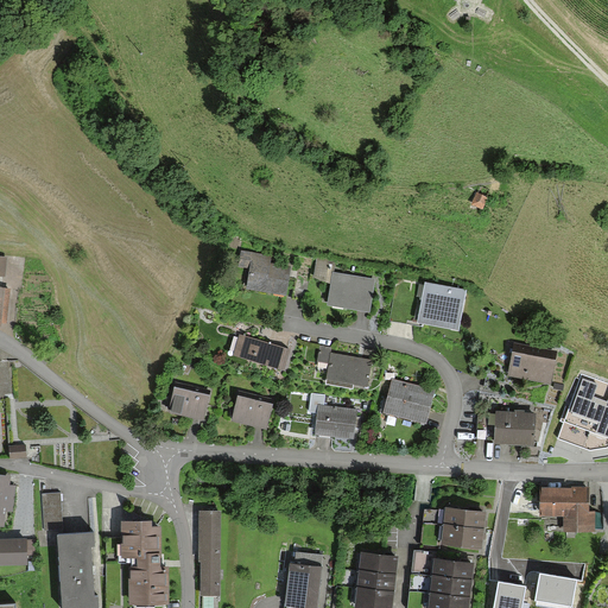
[(486,198),(476,194),(469,207),(479,213),(486,198)]
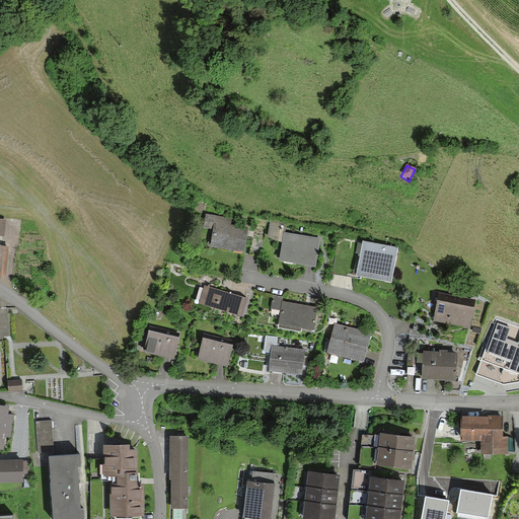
[(230,219),(206,215),(204,228),(214,229),(212,246),(242,251),(245,230),(229,227),(230,219)]
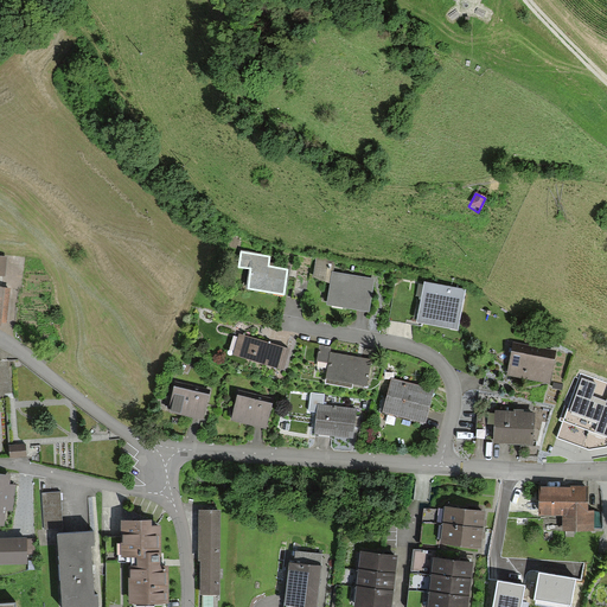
[(332,261),(314,259),(312,279),(328,281),(326,305),(368,310),(371,279),(331,274),(332,261)]
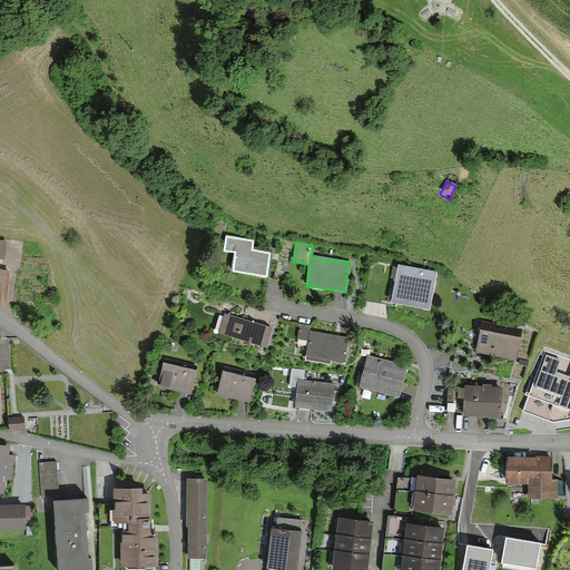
[(7,304),(10,271),(0,268),(0,306),(1,307),(1,303),(7,304)]
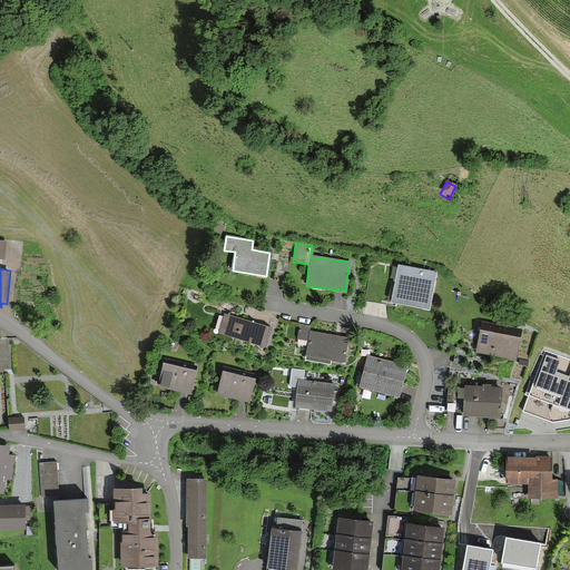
[(438,275),(399,268),(392,304),(431,311),(438,275)]
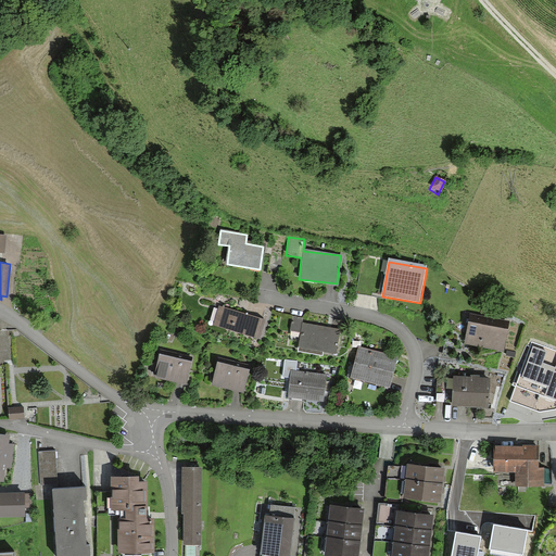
[(266,321),(219,307),(214,327),(260,341),(266,321)]
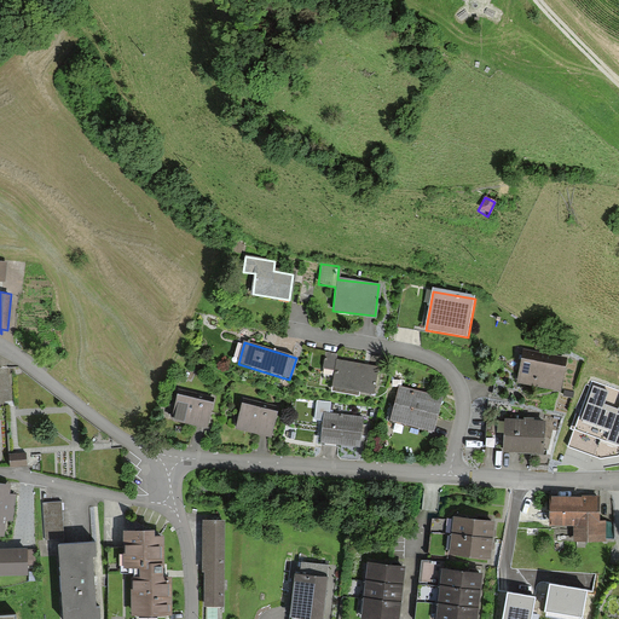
[(559,389),(565,359),(524,352),(518,382),(559,389)]
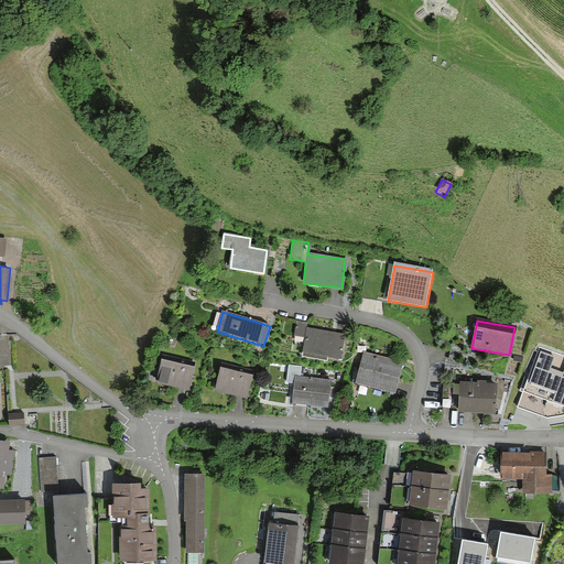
[(308,323),(296,322),(294,337),(305,339),(302,359),(327,364),(328,359),(343,361),(347,334),(307,328),(308,323)]
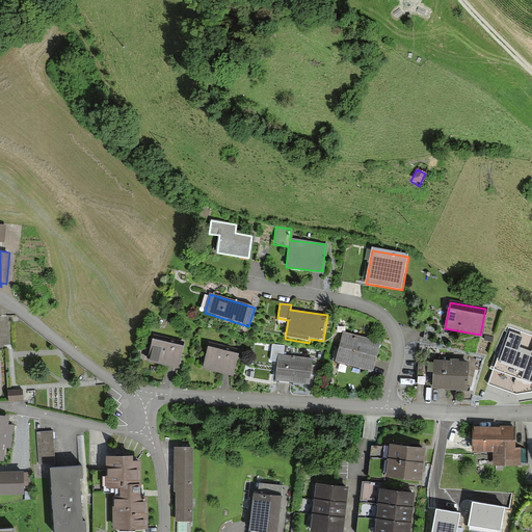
[(531,336),(510,328),(489,386),(516,396),(531,393),(531,336)]
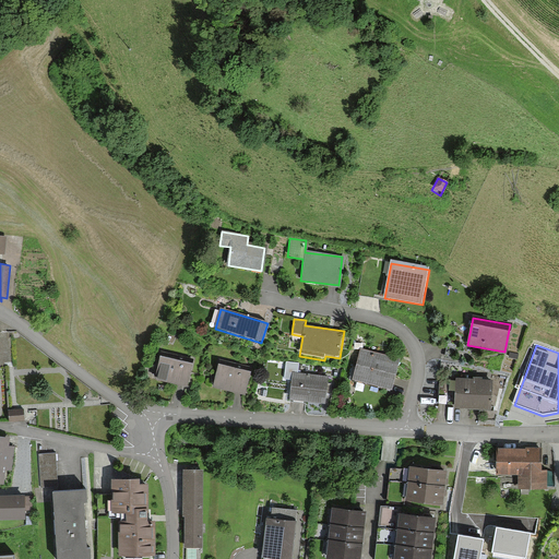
[(395,359),(359,351),(352,380),(389,389),(395,359)]
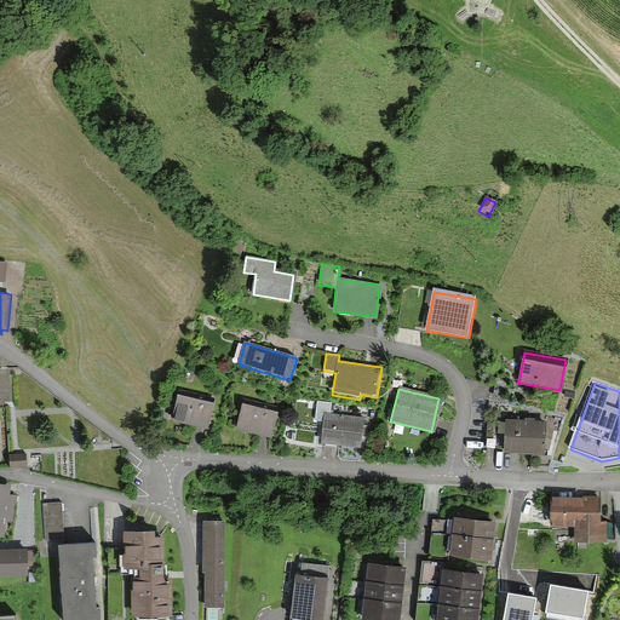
[(214,406),(178,397),(172,423),(208,431),(214,406)]
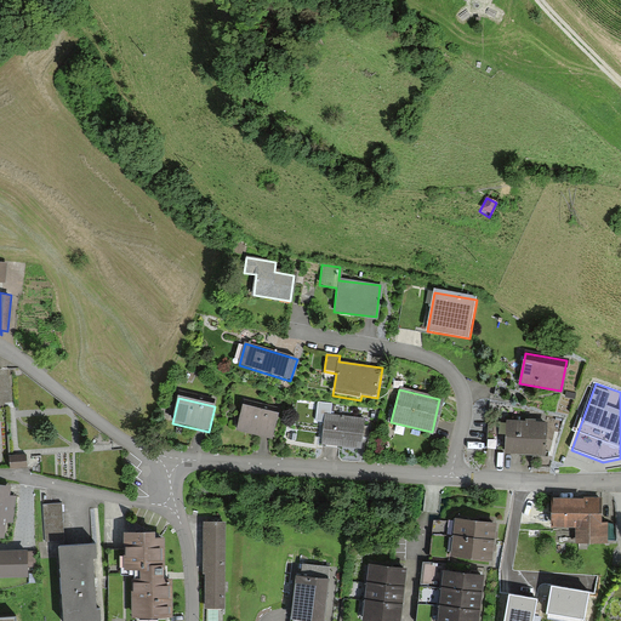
[(332,404),(319,403),(317,422),(324,423),(322,446),(362,450),(363,433),(365,420),(331,416),(332,404)]
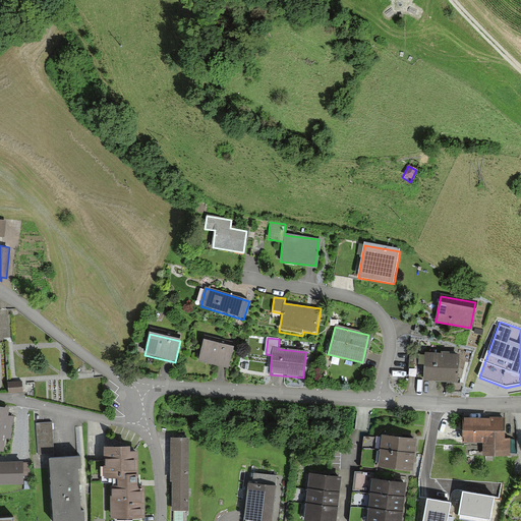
[(234,348),(204,340),(198,361),(228,369),(234,348)]
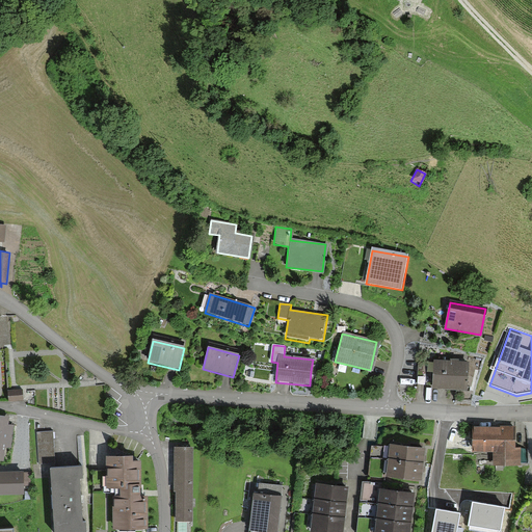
[(468,363),(434,362),(433,391),(467,392),(468,363)]
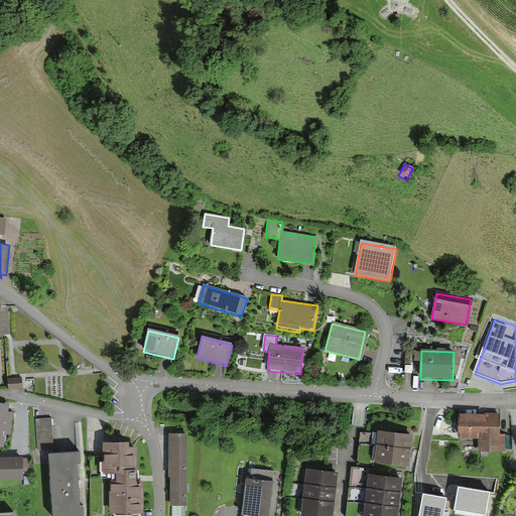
[(6,405),(0,404),(0,442),(1,433),(11,434),(13,414),(5,413),(6,405)]
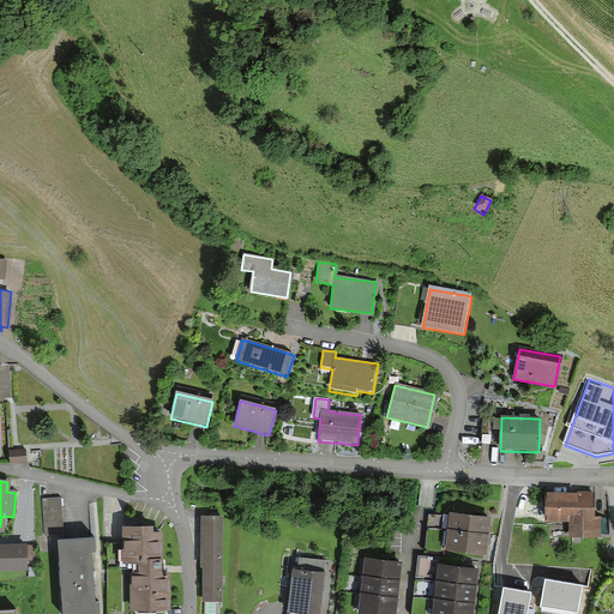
[(596,488),(546,488),(546,517),(569,517),(569,534),(601,534),(602,512),(596,512),(596,488)]
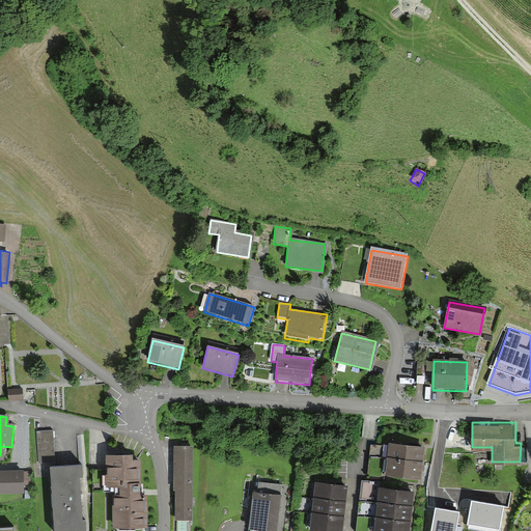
[(52,429),(37,430),(38,462),(54,460),(52,429)]
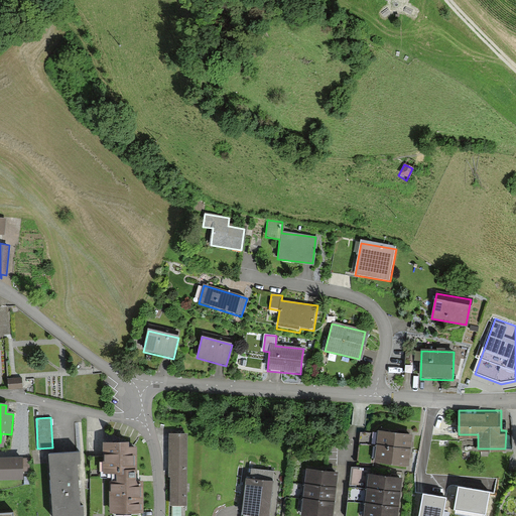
[(380,428),(378,443),(410,447),(412,432),(380,428)]
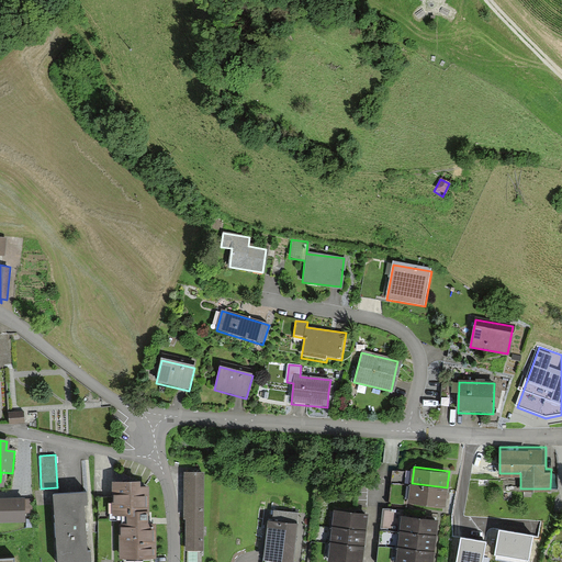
[(204,471),(186,471),(184,516),(187,516),(187,548),(203,548),(204,471)]
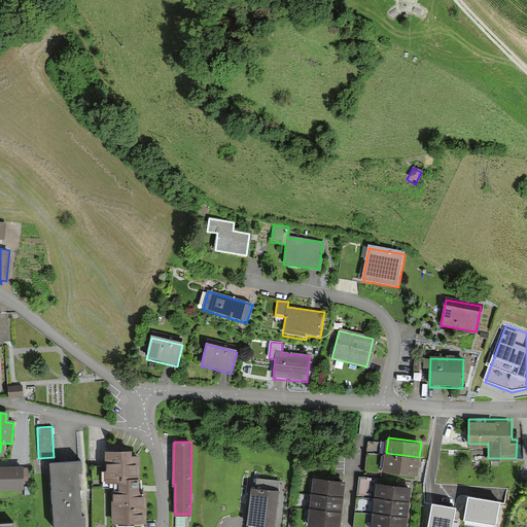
[(131,449),(106,449),(107,480),(121,480),(121,491),(114,491),(115,520),(146,520),(145,489),(138,489),(138,454),(131,454),(131,449)]
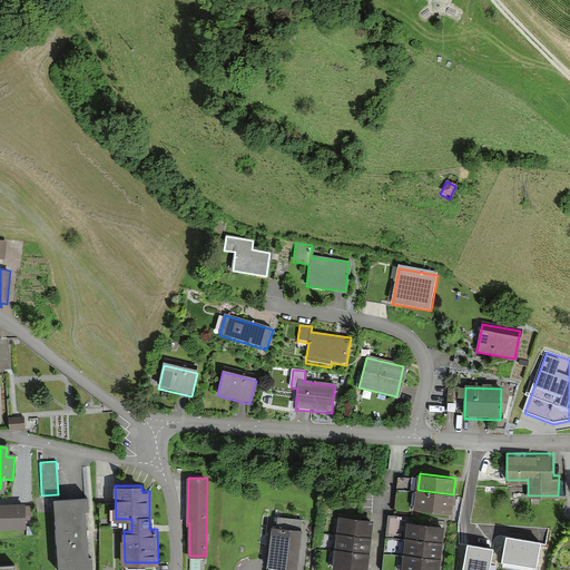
[(453,494),(418,490),(415,508),(451,511),(453,494)]
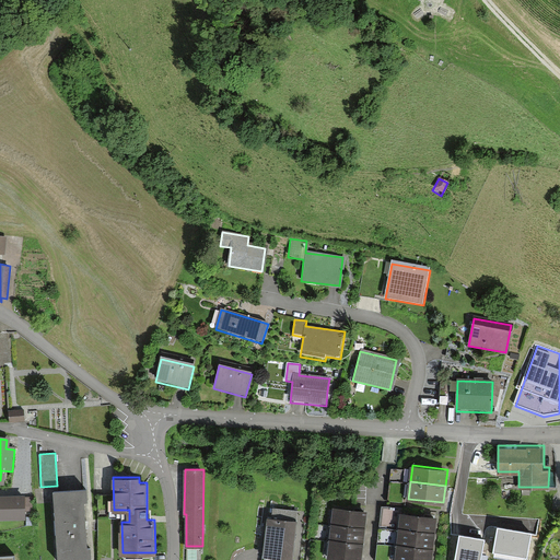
[(86,487),(55,489),(58,559),(65,559),(92,559),(86,487)]
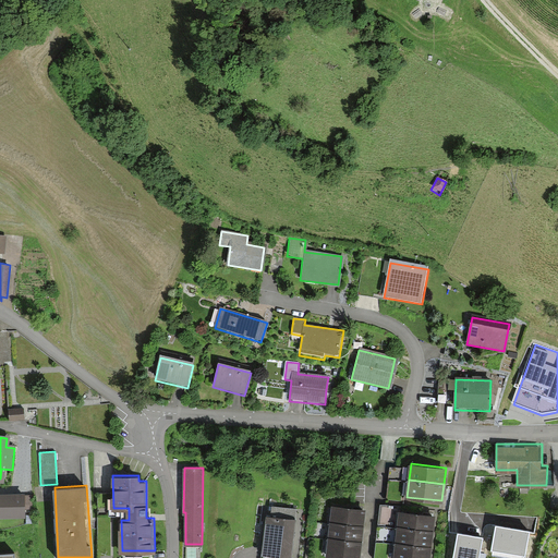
[(25,493),(0,493),(0,518),(25,518),(25,493)]
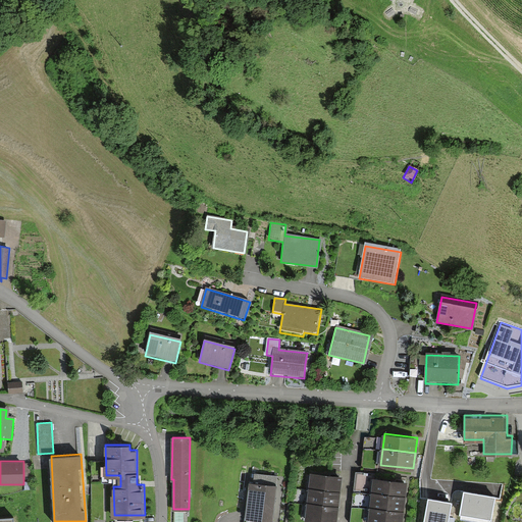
[(309,488),(340,491),(341,476),(311,473),(309,488)]
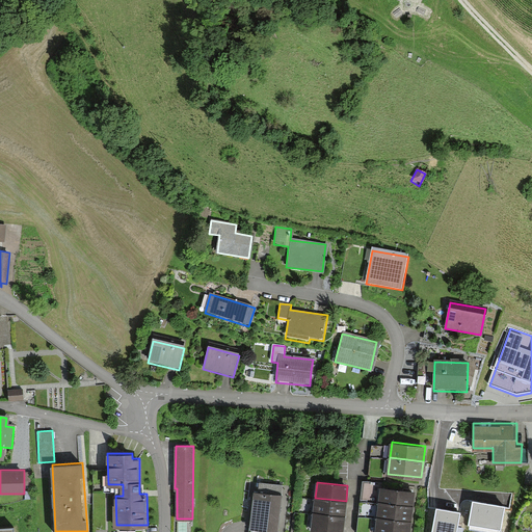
[(381,501),(413,505),(415,489),(383,485),(381,501)]
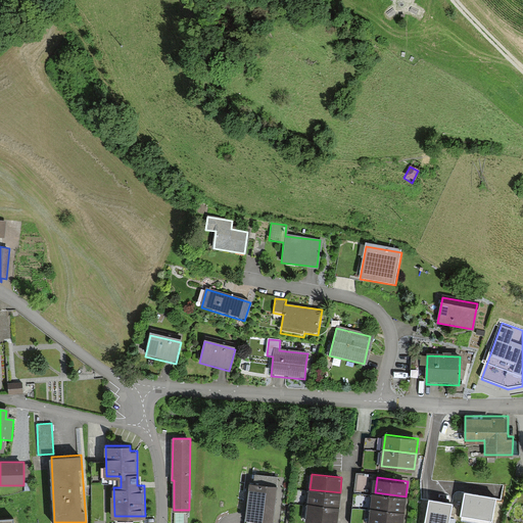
[(275,485),(251,482),(247,518),(272,520),(275,485)]
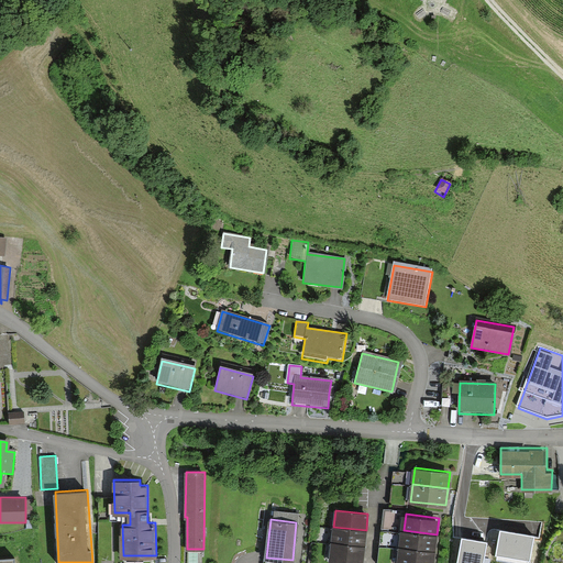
[(366,530),(333,527),(332,543),(364,547),(366,530)]
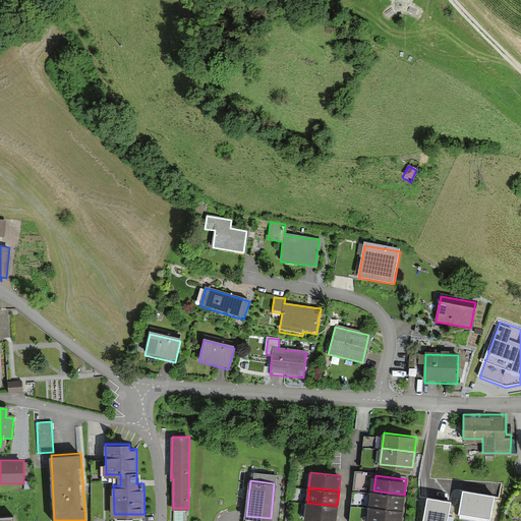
[(404,495),(373,490),(371,506),(401,511),(404,495)]
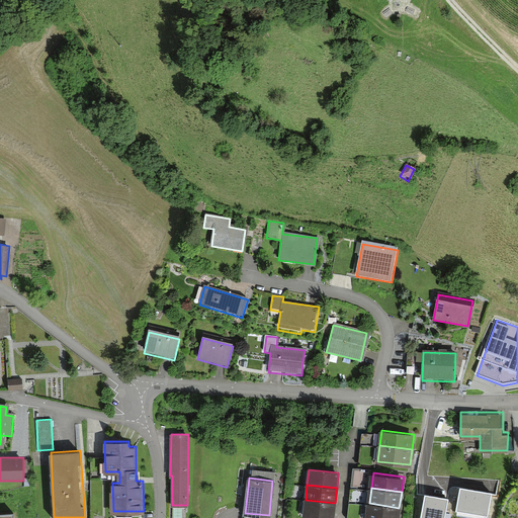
[(491,495),(461,490),(457,511),(487,516),(491,495)]
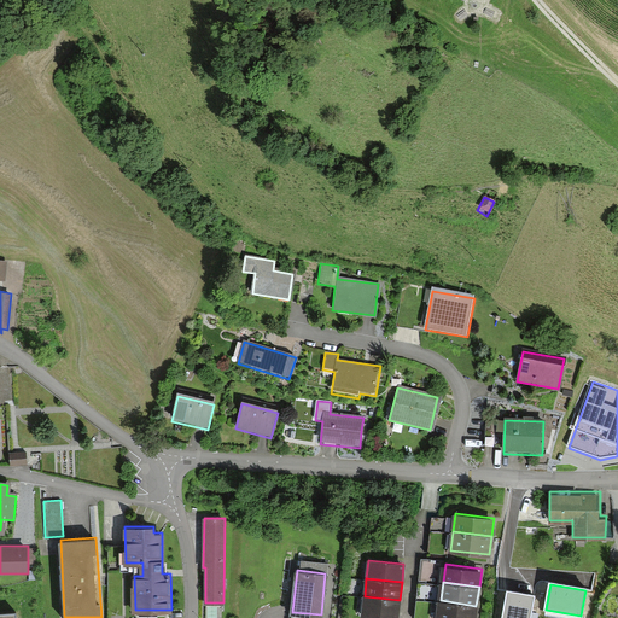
[(529,617),(534,596),(508,593),(503,617),(529,617)]
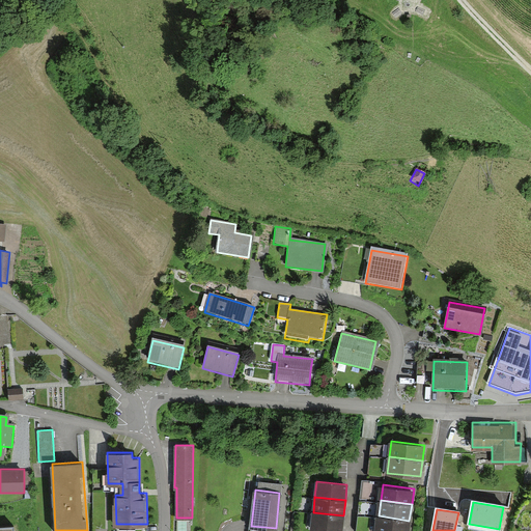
[(337,530),(341,530),(343,515),(313,512),(311,528),(337,530)]
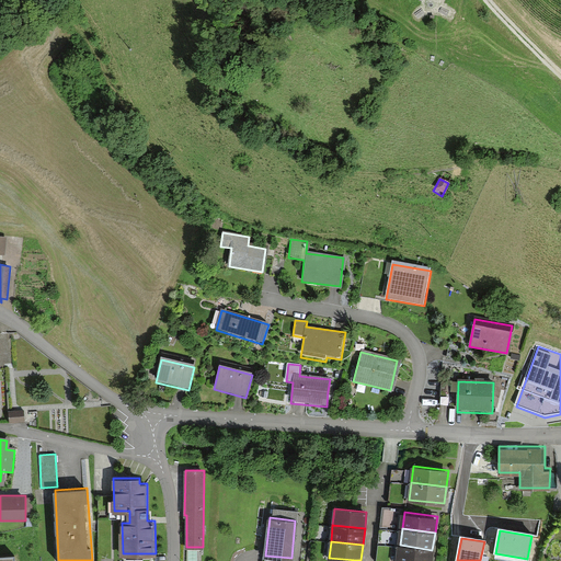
[(431,560),(432,550),(400,545),(397,560),(431,560)]
